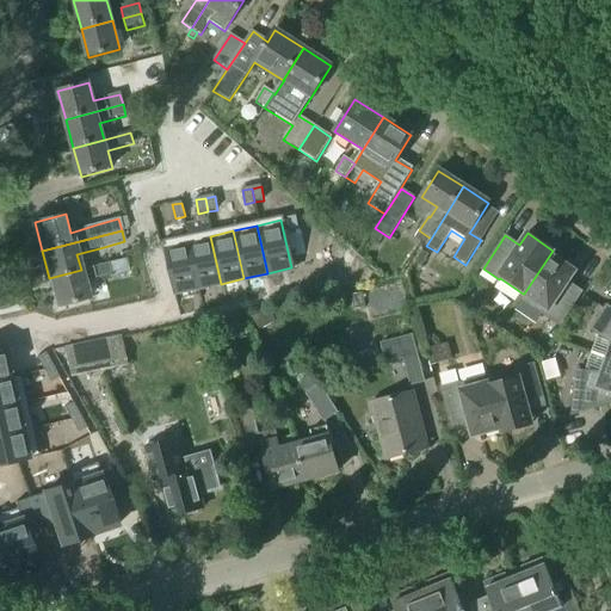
[(210,236),(186,241),(197,289),(221,284),(210,236)]
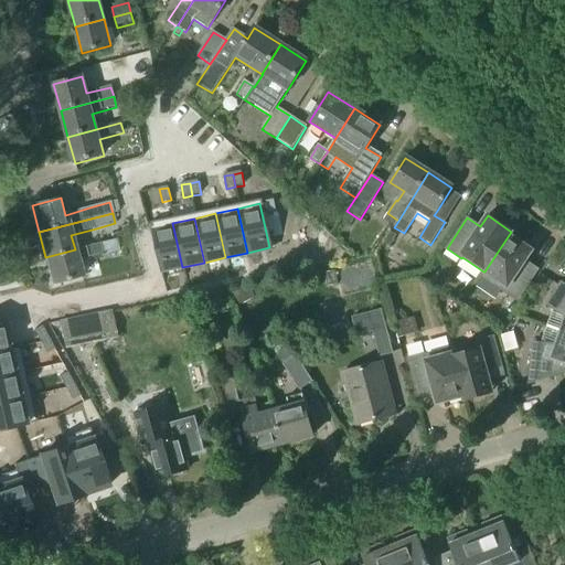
[(172,223),(150,228),(160,273),(182,267),(172,223)]
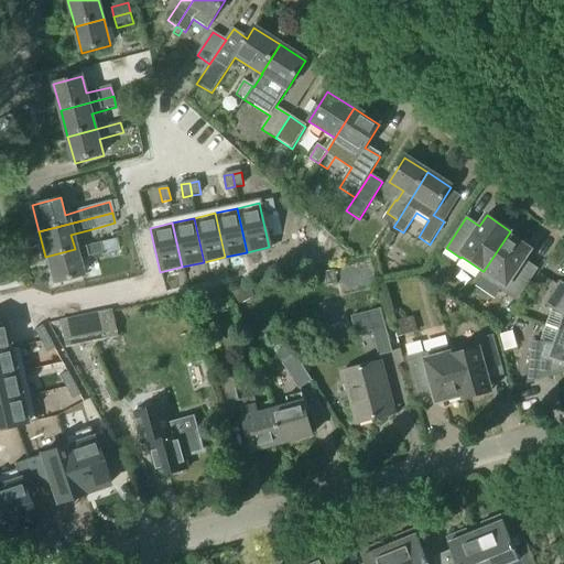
[(122,238),(130,236),(127,226),(120,227),(122,238)]
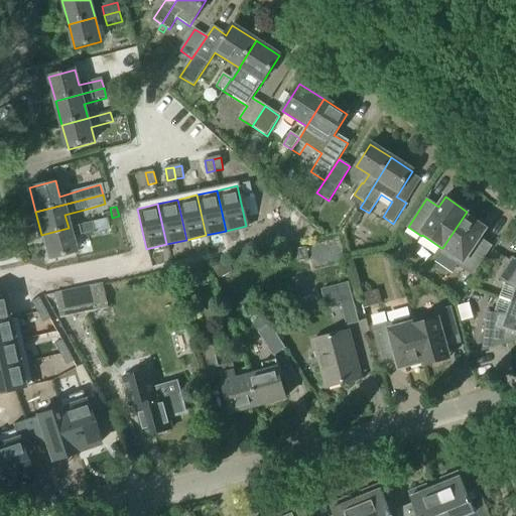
[(473,274),(492,246),(480,238),(487,228),(466,215),(468,212),(467,212),(442,248),(441,248),(439,250),(461,264),(461,265),(473,274)]
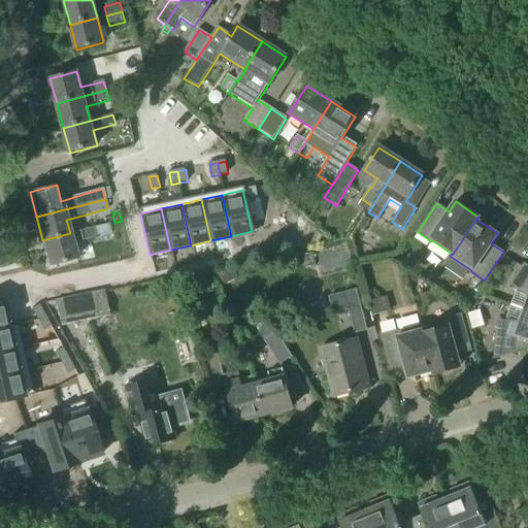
[(96,237),(93,228),(70,234),(70,233),(42,240),(50,265),(76,258),(72,243),(96,237)]
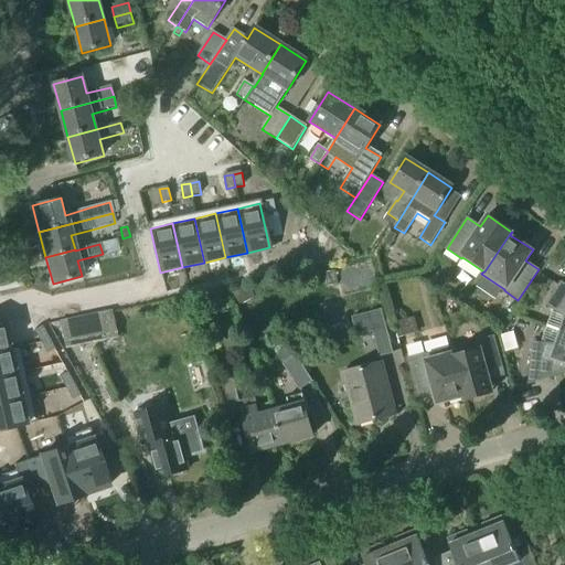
[(564,331),(564,285),(562,283),(547,305),(564,315),(564,322),(562,331),(564,331)]
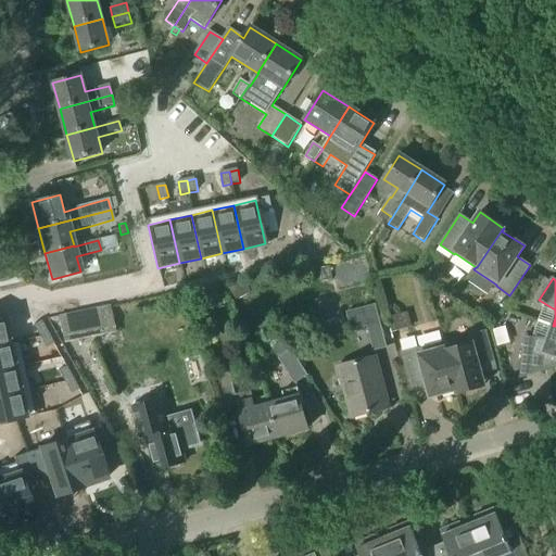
[(237,302),(251,294),(243,280),(229,289),(237,302)]
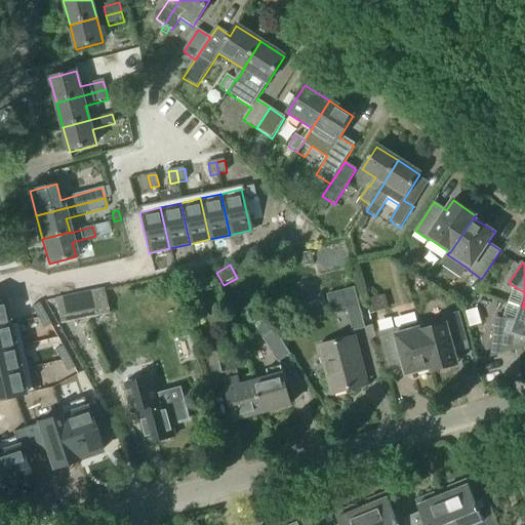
[(365,328),(355,288),(326,295),(331,313),(347,309),(353,331),(365,328)]
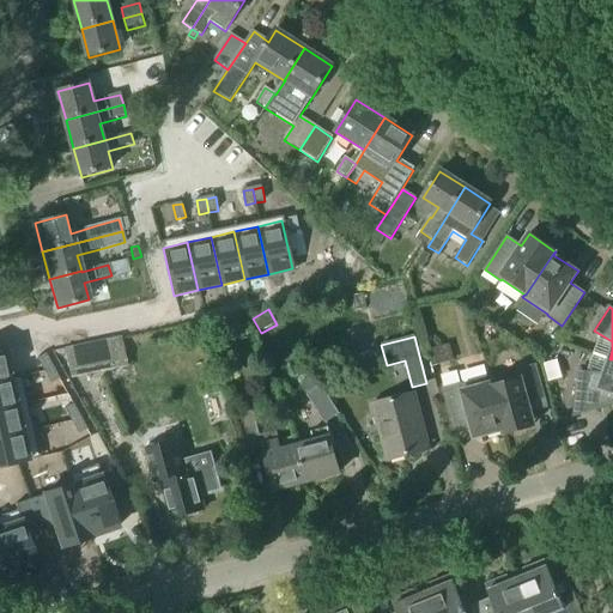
[(70,378),(126,366),(120,339),(64,350),(70,378)]
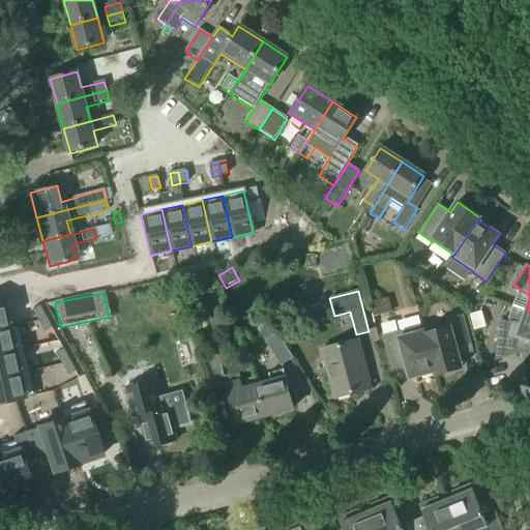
[(391,313),(387,300),(370,304),(374,318),(391,313)]
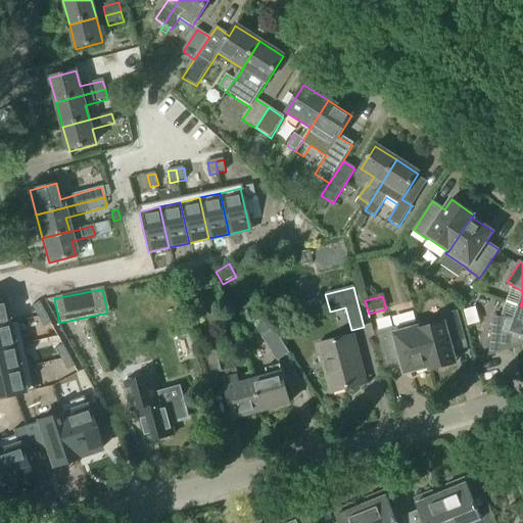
[(522,306),(520,306),(516,320),(494,318),(490,354),(491,354),(522,344),(522,306)]
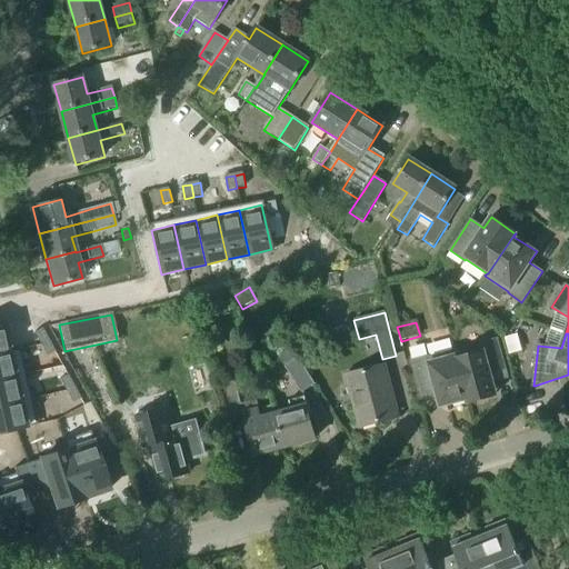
[(508,378),(498,340),(481,345),(481,346),(457,352),(456,351),(469,402),(497,395),(493,382),(508,378)]
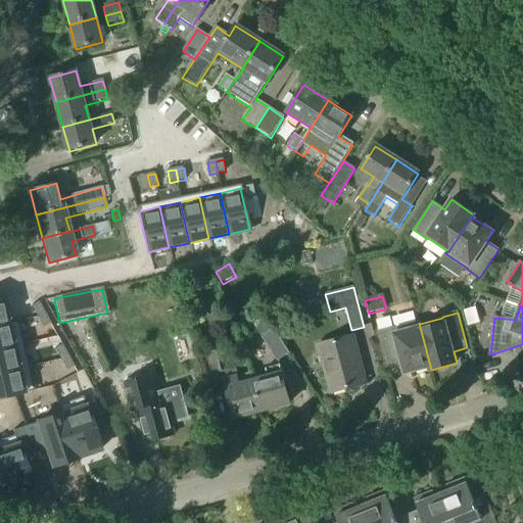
[(7,321),(0,322),(0,346),(13,343),(7,321)]
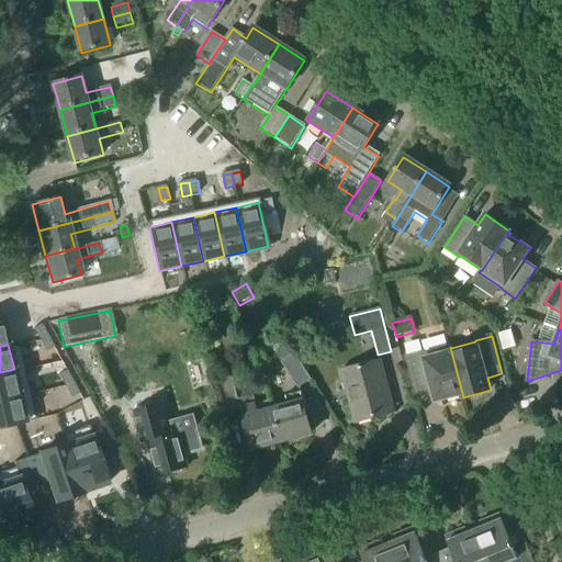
[(310,381),(294,355),(289,345),(274,353),(281,363),(298,389),(310,381)]
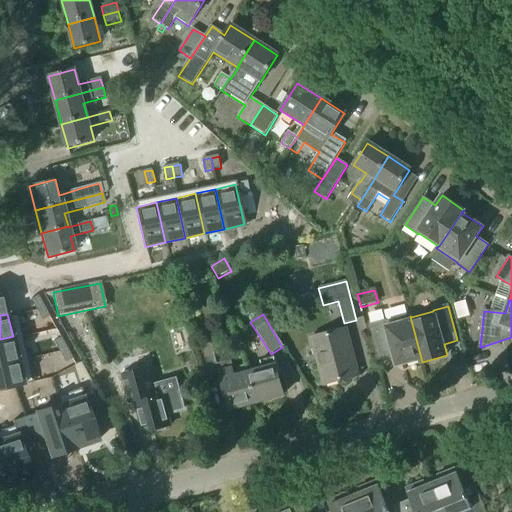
[(422,362),(410,316),(386,323),(386,322),(371,326),(380,358),(393,354),(397,366),(421,359),(421,362),(422,362)]
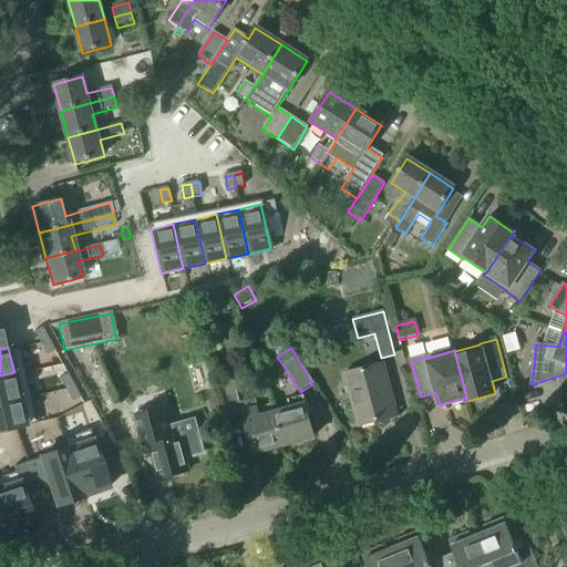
[(359,426),(392,418),(383,384),(389,383),(383,366),(346,375),(359,426)]
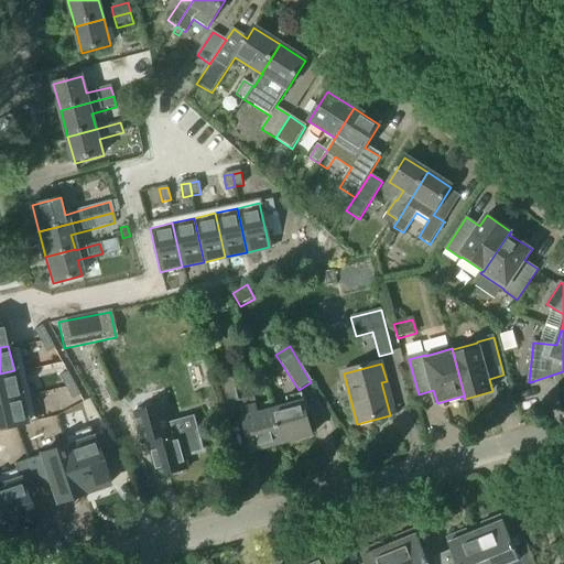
[(14,370),(0,373),(0,399),(20,394),(14,370)]
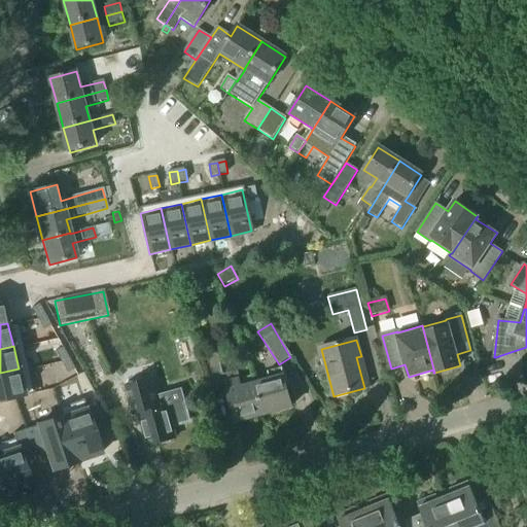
[(216,352),(203,355),(210,383),(222,380),(226,393),(227,393),(236,422),(265,414),(255,384),(254,384),(252,376),(240,380),(238,371),(222,375),(216,352)]
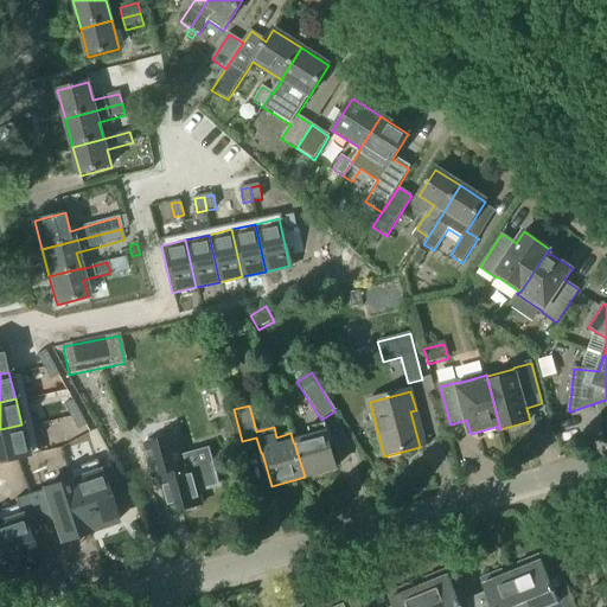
[(305,477),(336,468),(326,435),(327,434),(324,423),(307,428),(310,438),(294,442),(305,477)]
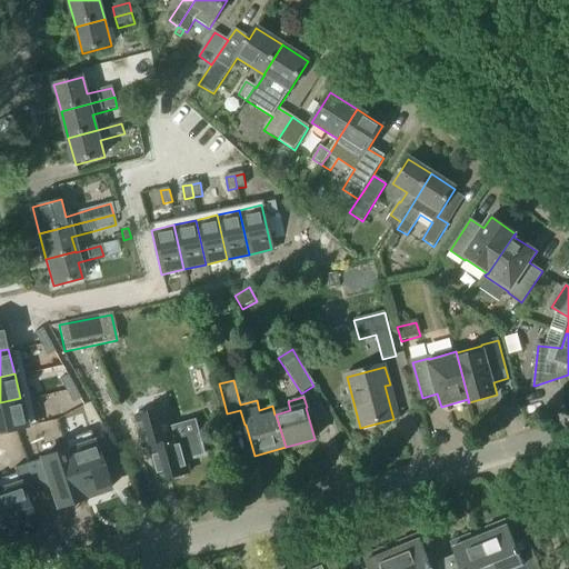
[(20,398),(0,402),(0,430),(27,425),(20,398)]
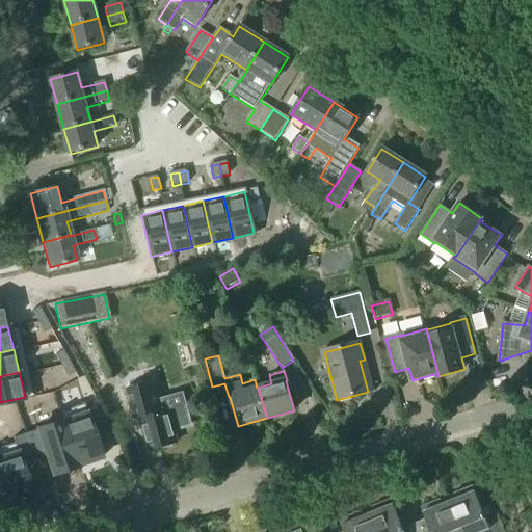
[(161,414),(158,402),(159,402),(155,386),(126,393),(133,421),(141,419),(150,451),(177,444),(174,431),(190,427),(185,407),(161,414)]
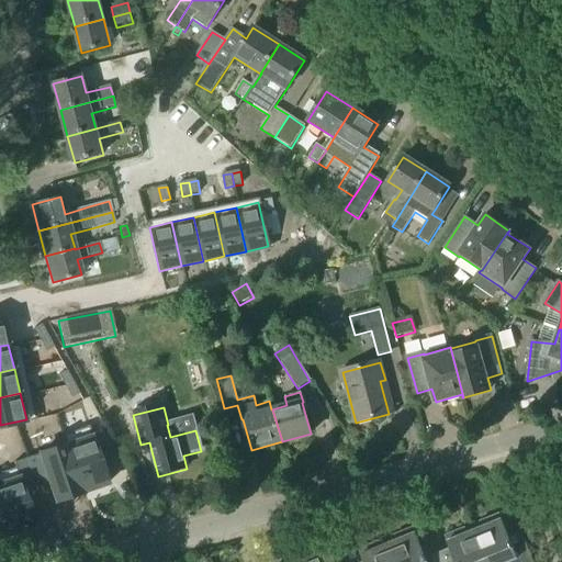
[(105,433),(65,446),(80,493),(107,484),(99,462),(113,457),(105,433)]
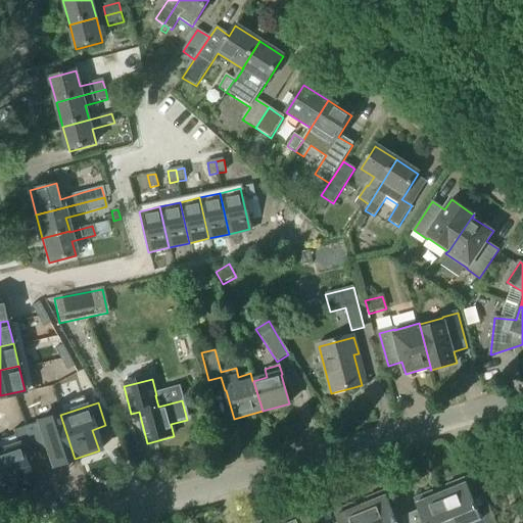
[(60,415),(24,427),(32,449),(44,445),(51,467),(75,459),(60,415)]
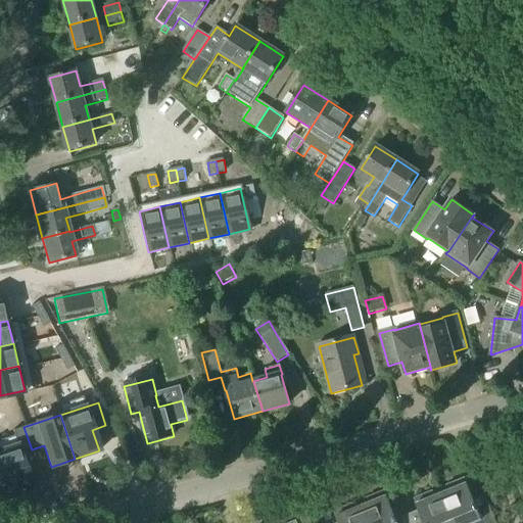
[(17,446),(0,452),(0,476),(7,498),(32,490),(19,454),(32,449),(24,427),(12,431),(17,446)]
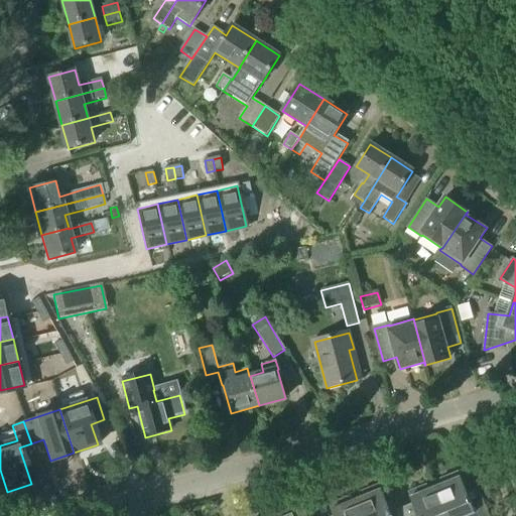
[(460,478),(458,473),(441,480),(442,484),(435,487),(446,515),(469,515),(475,514),(475,515),(489,515),(483,499),(472,504),(461,477),(460,478)]
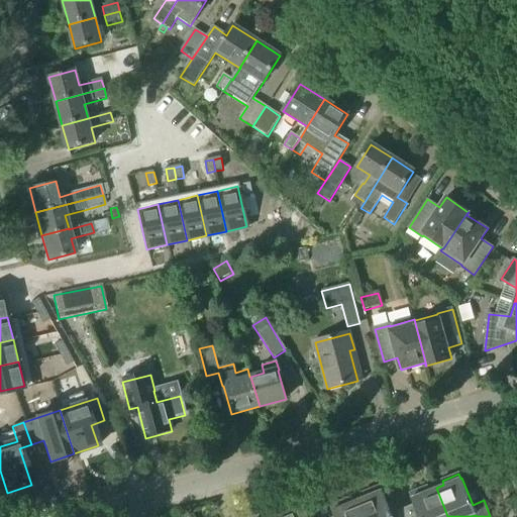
[(381,492),(379,487),(362,494),(364,499),(356,501),(363,516),(391,516),(382,491),(381,492)]
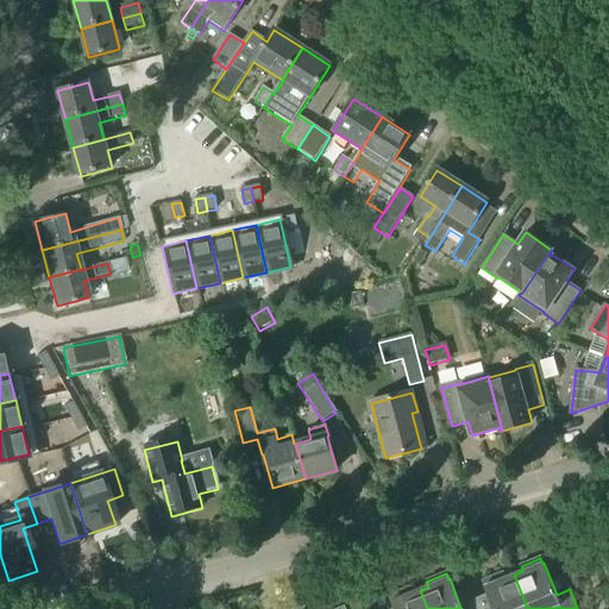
[(504,578),(502,573),(483,581),(485,586),(484,588),(493,608),(527,608),(514,575),(504,578)]
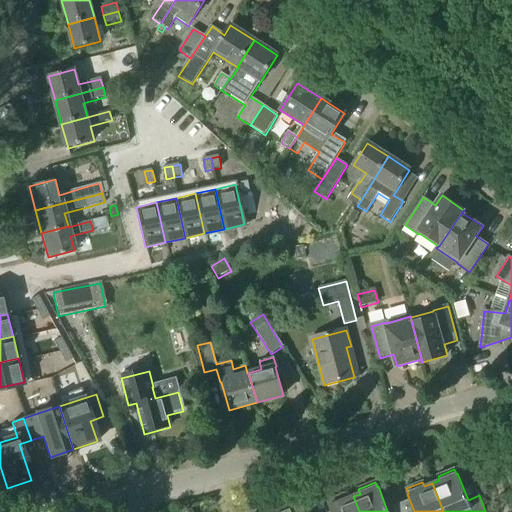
[(346,499),(345,494),(328,501),(330,506),(329,506),(331,511),(359,511),(353,496),(346,499)]
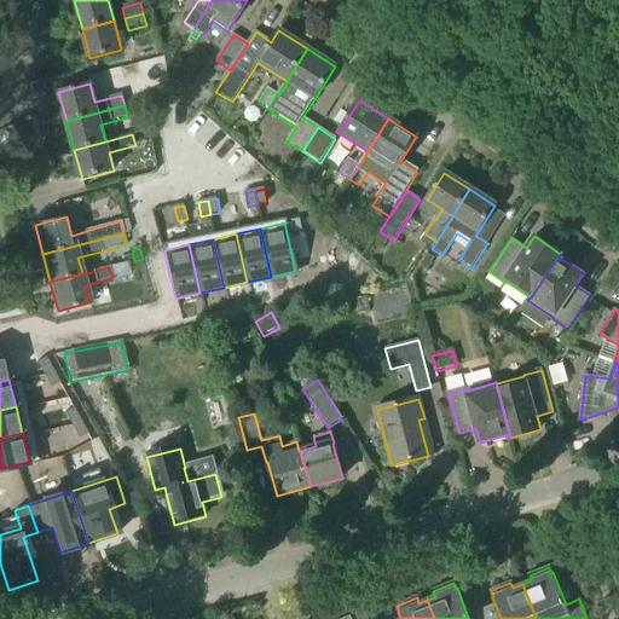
[(334,618),(369,618),(364,602),(333,615),(334,618)]
